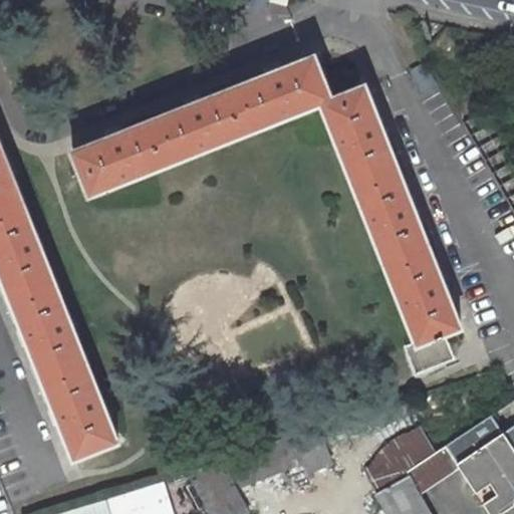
[(315,54),(73,150),(90,193),(322,100),(419,342),(407,347),(418,373),(455,358),(445,332),(462,325),(365,83),(332,97),(315,54)]
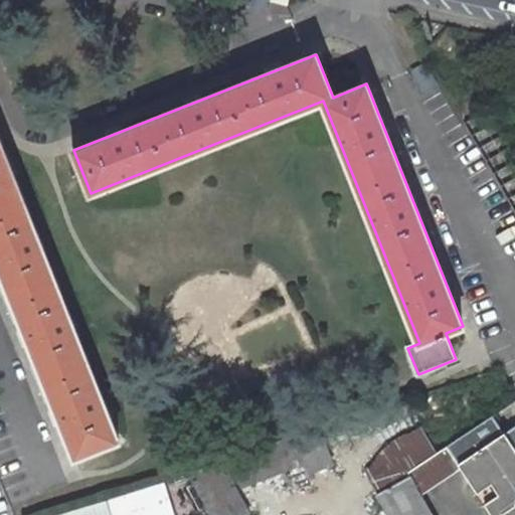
[(514,154),(489,109),(464,123),(514,211),(514,154)]
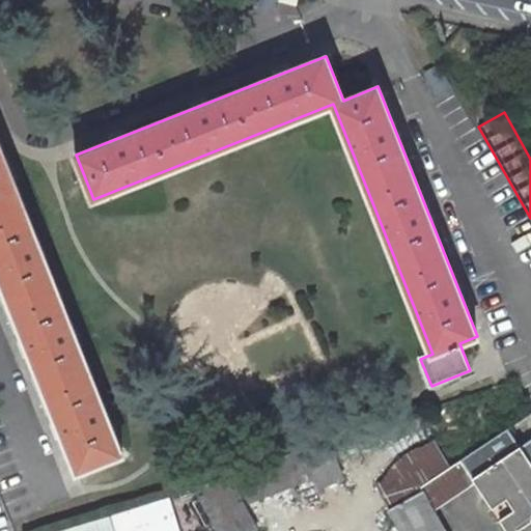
[(0,146),(0,276),(78,472),(122,454),(0,146)]
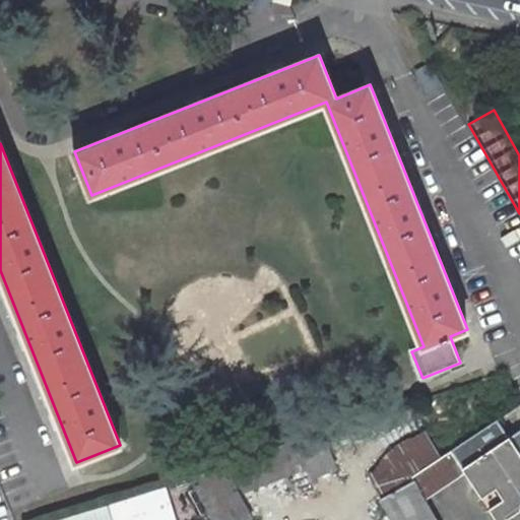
[(498,519),(504,519),(519,509),(519,430),(509,438),(498,419),(440,458),(412,476),(414,479),(380,500),(391,519),(438,519),(426,498),(465,470),(498,519)]
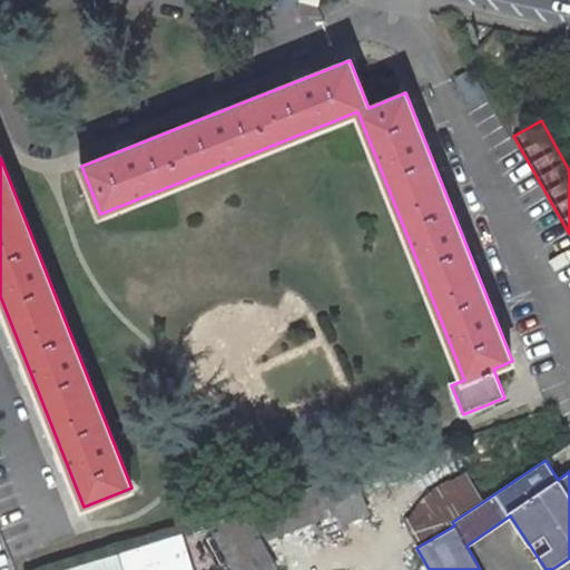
[(268,540),(364,504),(352,474),(256,507),(268,540)]
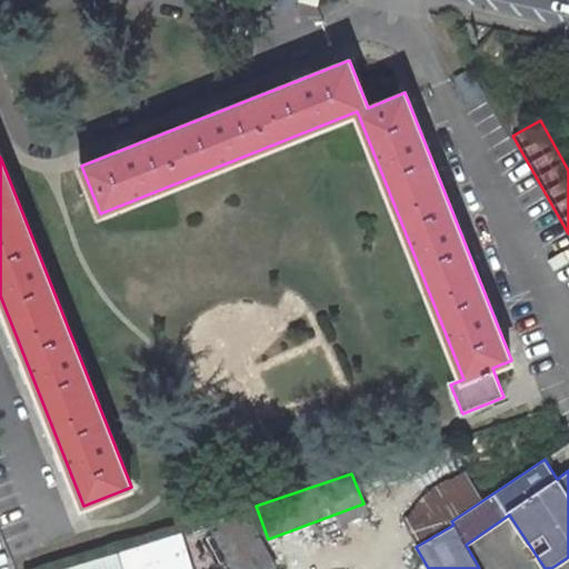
[(451,521),(481,501),(465,475),(432,495),(402,523),(416,547),(451,521)]
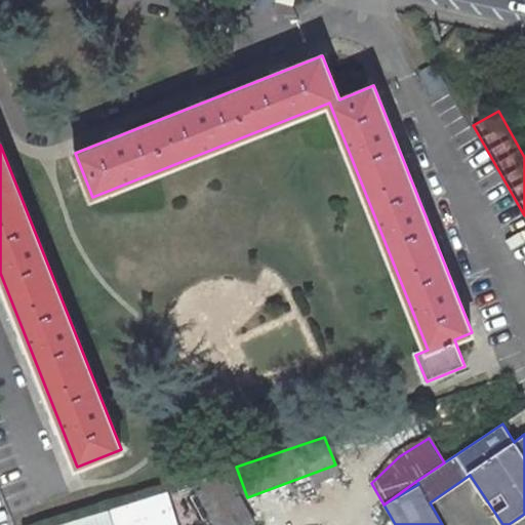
[(215,524),(252,524),(255,524),(225,471),(192,482),(215,524)]
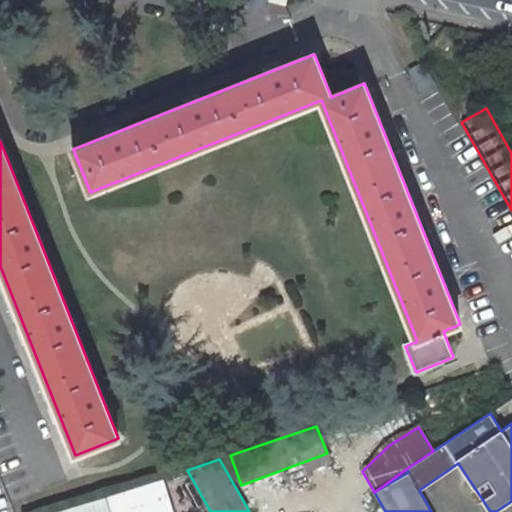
[(110,511),(106,499),(66,511),(110,511)]
